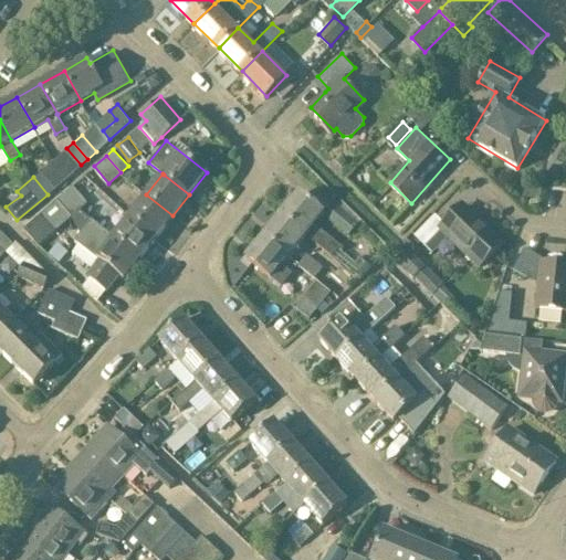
[(66,191),(81,208),(87,201),(73,185),(66,191)]
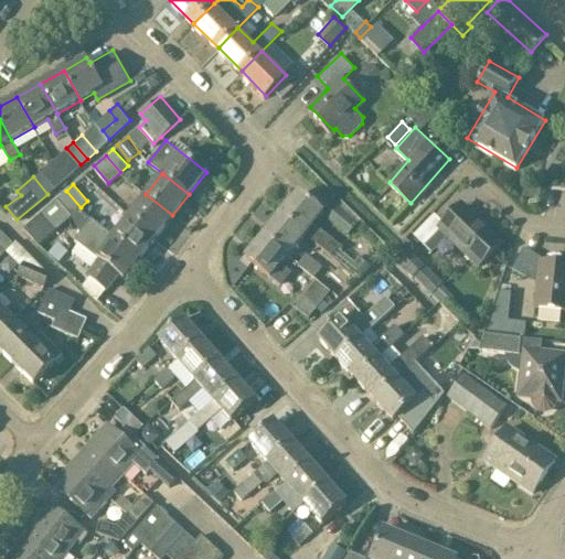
[(66,191),(24,227),(39,244),(55,229),(50,224),(67,208),(72,214),(72,215),(83,230),(75,239),(102,260),(102,261),(89,277),(106,289),(118,273),(123,278),(140,256),(114,235),(80,208),(81,207),(66,191)]
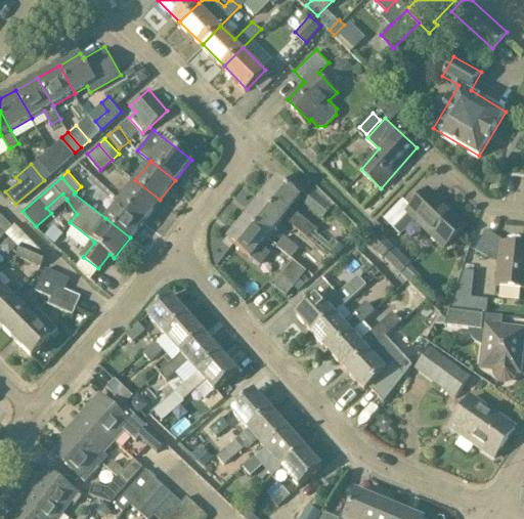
[(316,225),(293,207),(302,197),(278,177),(261,198),(286,217),(308,235),(316,225)]
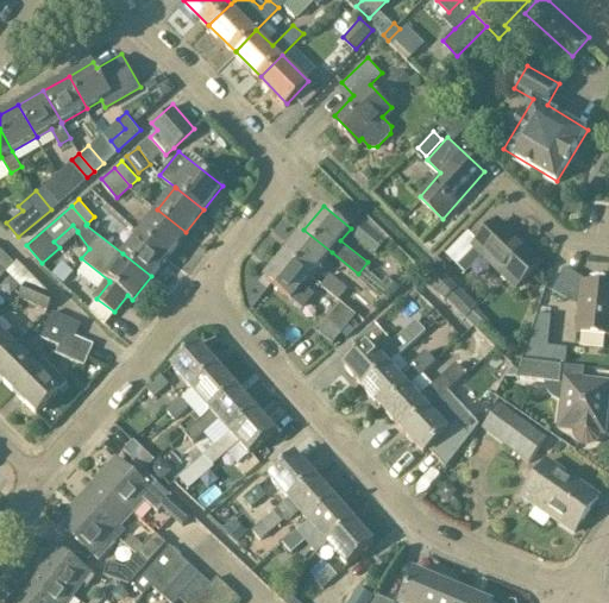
[(168,255),(186,232),(157,209),(139,232),(168,255)]
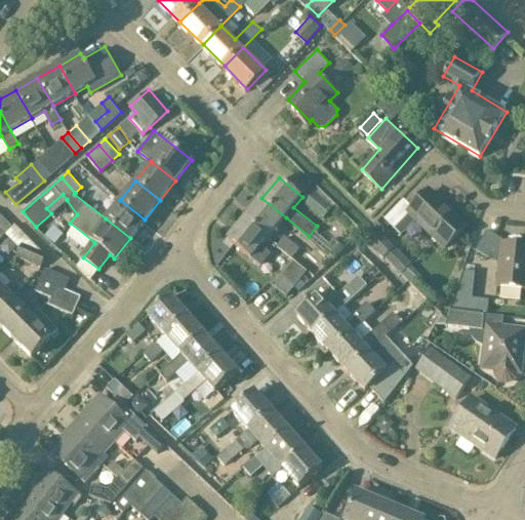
[(313,190),(305,200),(323,214),(331,205),(313,190)]
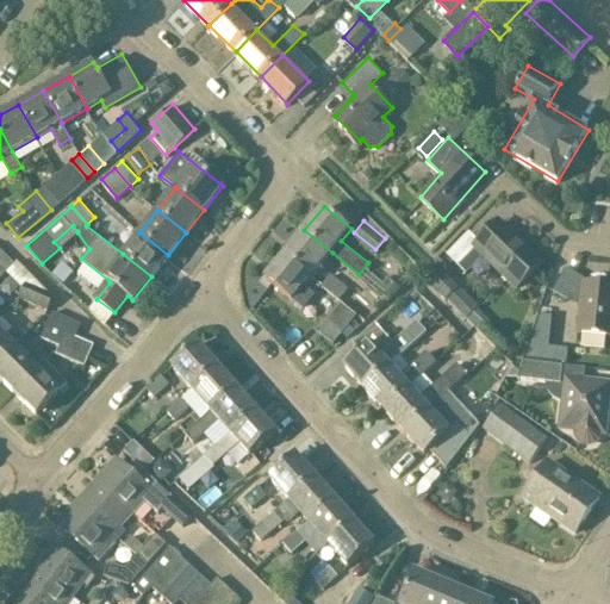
[(518,286),(543,261),(509,226),(504,231),(497,224),(475,244),(518,286)]
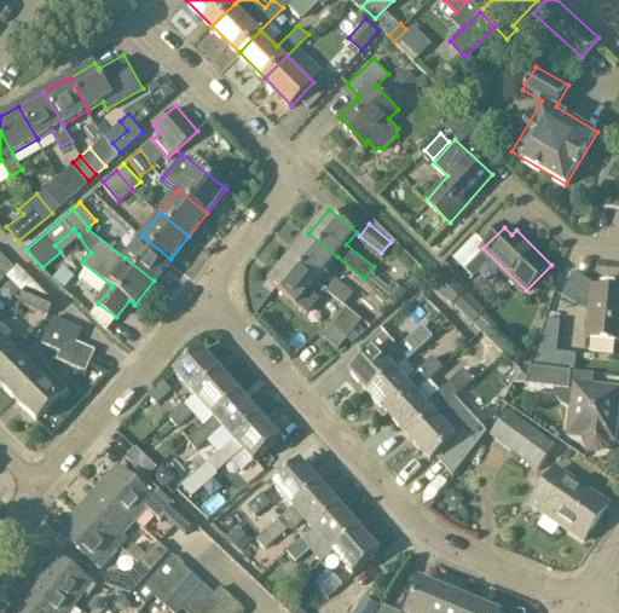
[(318,279),(337,256),(308,233),(290,256),(318,279)]
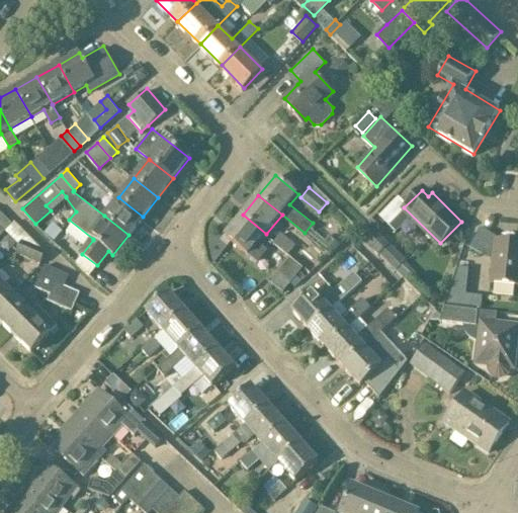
[(118,197),(104,216),(128,235),(143,217),(118,197)]
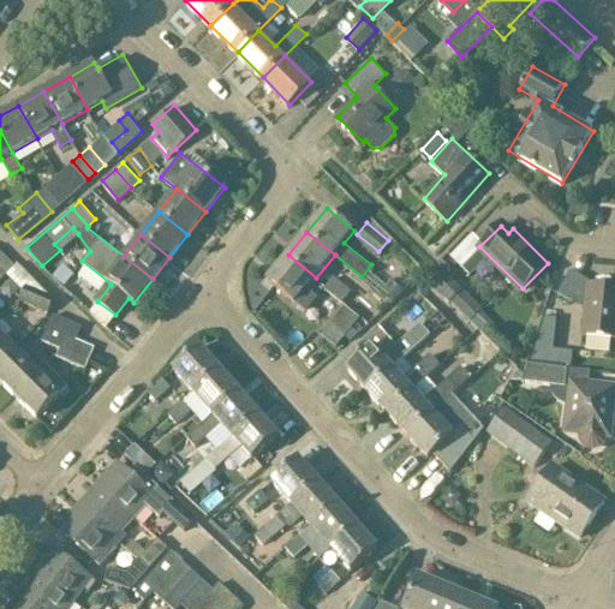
[(0,278),(15,264),(5,255),(0,258),(0,278)]
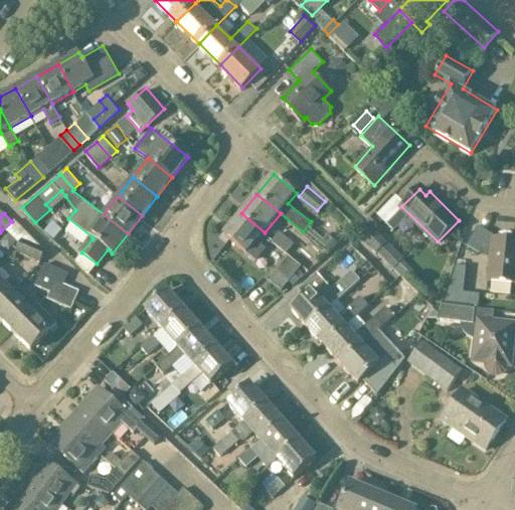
[(241,213),(225,233),(248,252),(256,259),(266,247),(258,240),(265,232),(241,213)]
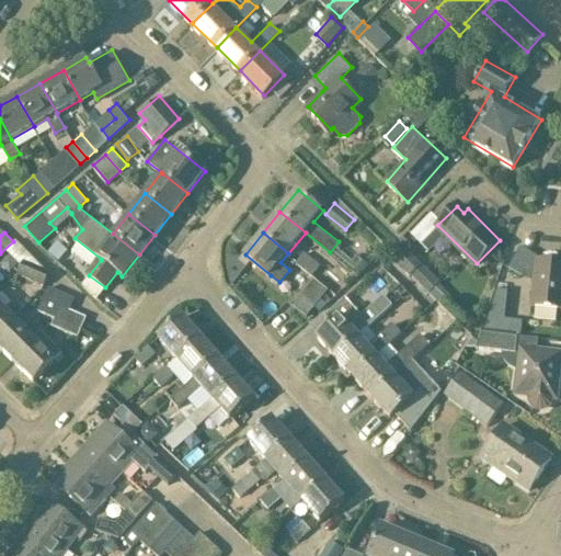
[(393,256),(412,274),(423,263),(403,245),(393,256)]
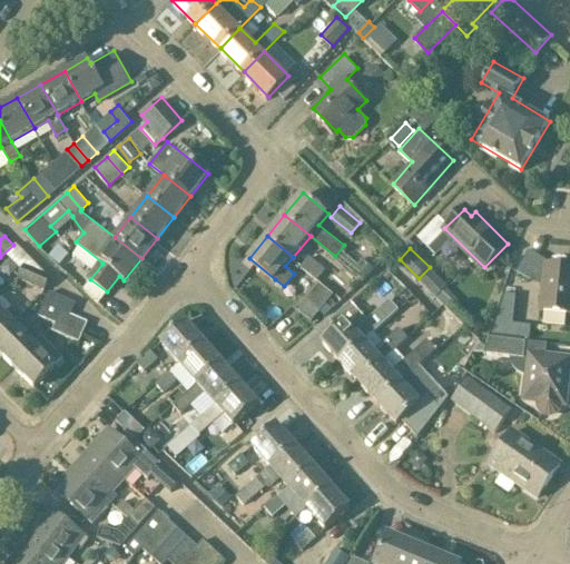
[(529,249),(519,269),(530,276),(533,270),(546,276),(544,284),(541,309),(569,312),(569,264),(548,261),(548,259),(529,249)]
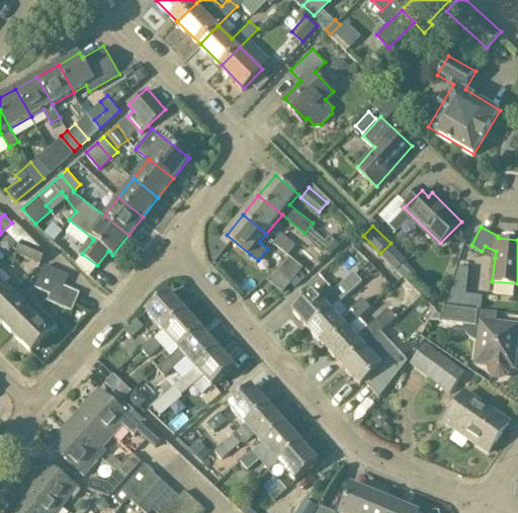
[(296,242),(281,230),(273,241),(287,253),(296,242)]
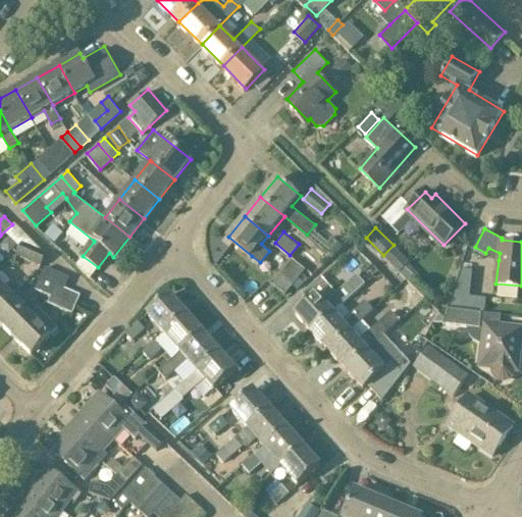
[(47,250),(22,240),(16,253),(41,264),(47,250)]
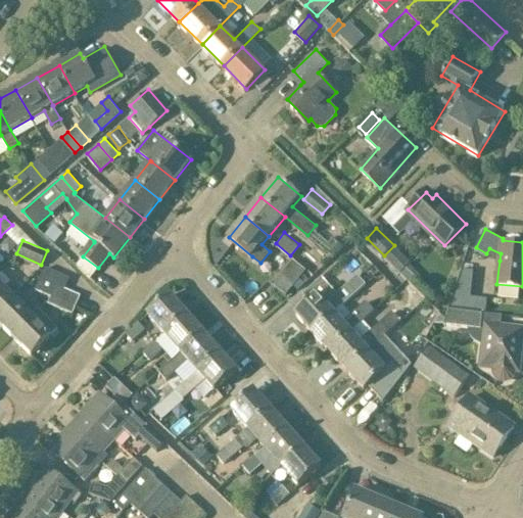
[(394,245),(384,255),(399,271),(406,277),(412,283),(420,274),(409,263),(411,261),(394,245)]
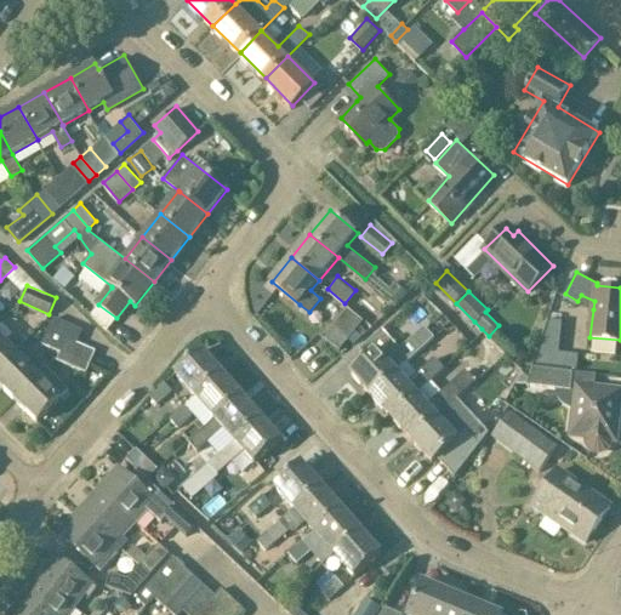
[(43,341),(61,349),(67,335),(78,340),(83,329),(53,315),(43,341)]
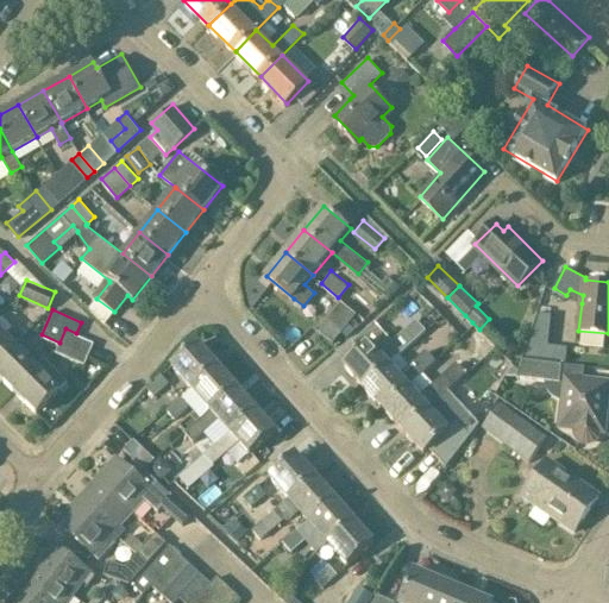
[(389,362),(426,328),(416,318),(380,351),(370,340),(345,364),(364,385),(389,362)]
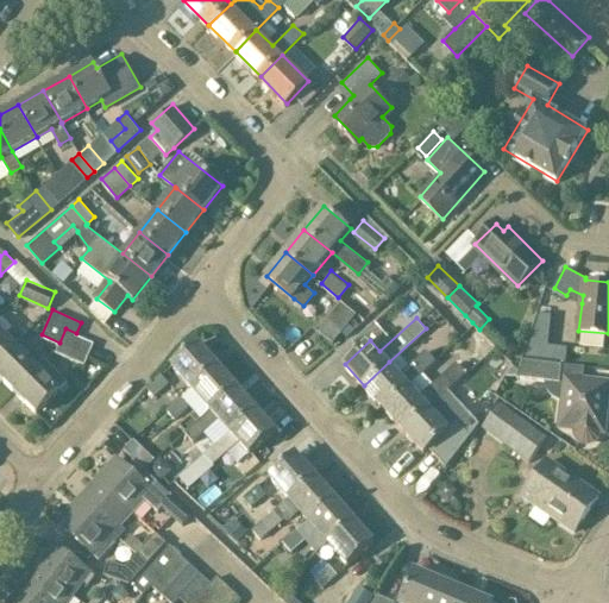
[(330,319),(319,332),(332,341),(341,331),(343,330),(330,319)]
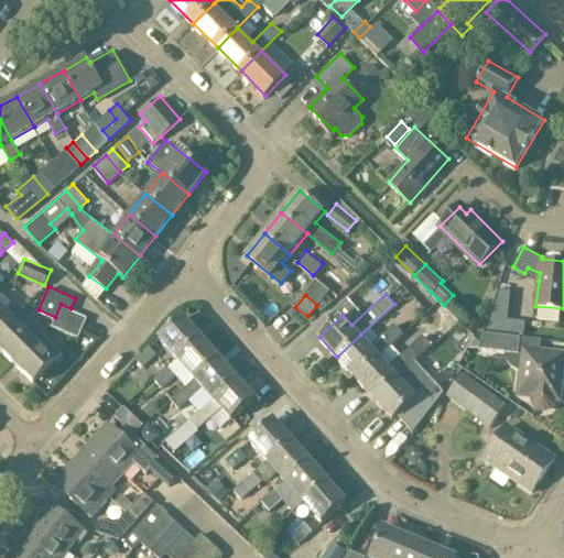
[(0,332),(21,313),(11,304),(6,309),(0,303),(0,332)]
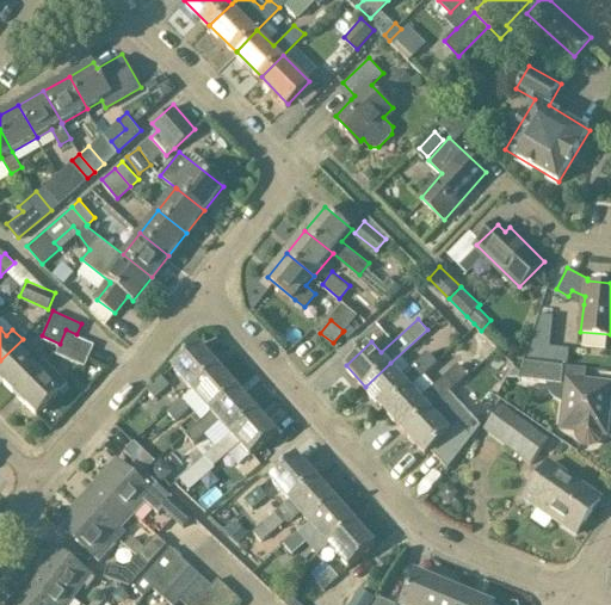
[(94,343),(76,334),(66,329),(60,344),(56,352),(85,364),(94,343)]
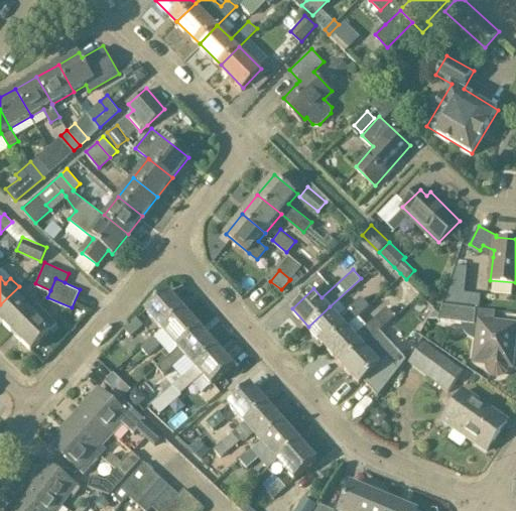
[(31,309),(21,299),(26,293),(19,286),(0,304),(0,318),(11,330),(31,309)]
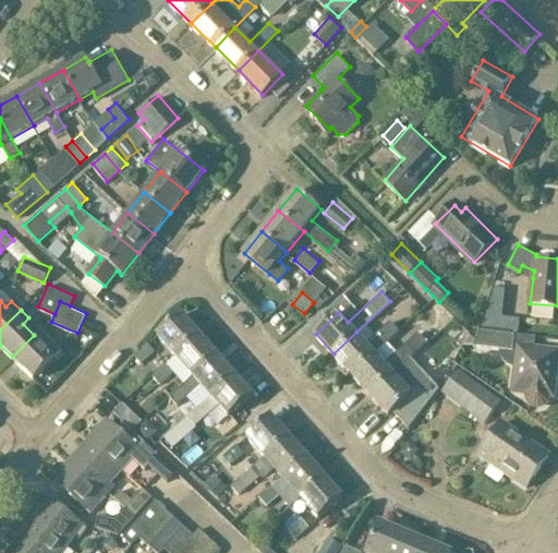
[(157,334),(176,355),(199,334),(181,313),(157,334)]
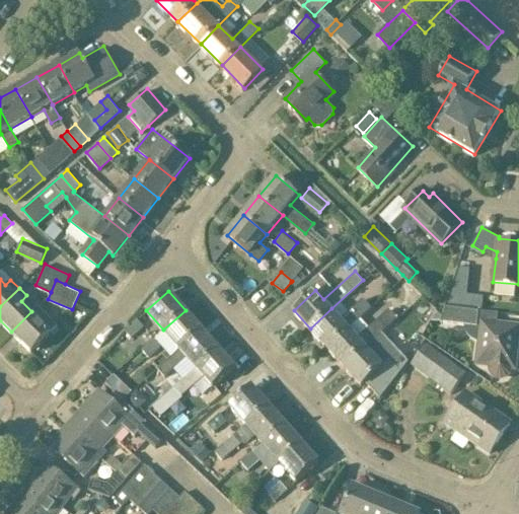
[(468,293),(466,306),(478,308),(484,308),(486,295),(468,293)]
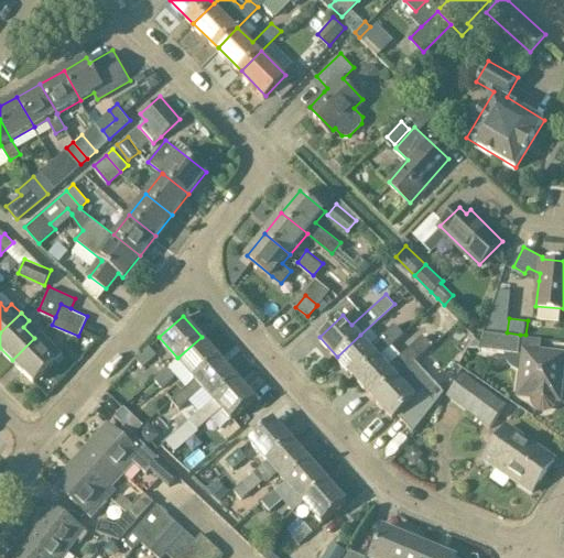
[(394,323),(370,346),(360,335),(337,357),(356,376),(379,356),(404,332),(394,323)]
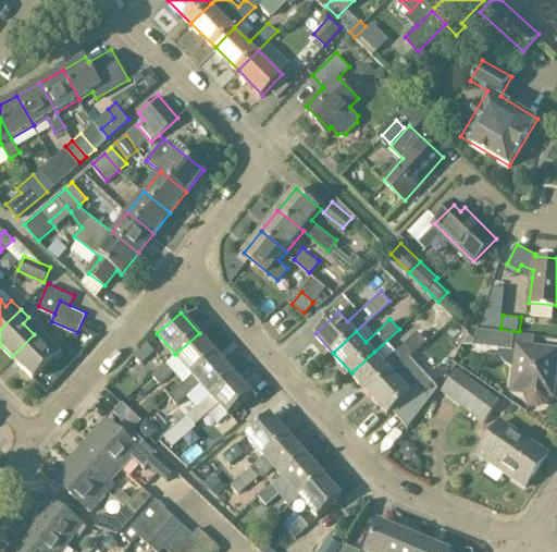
[(40,327),(34,334),(12,356),(34,378),(63,348),(40,327)]
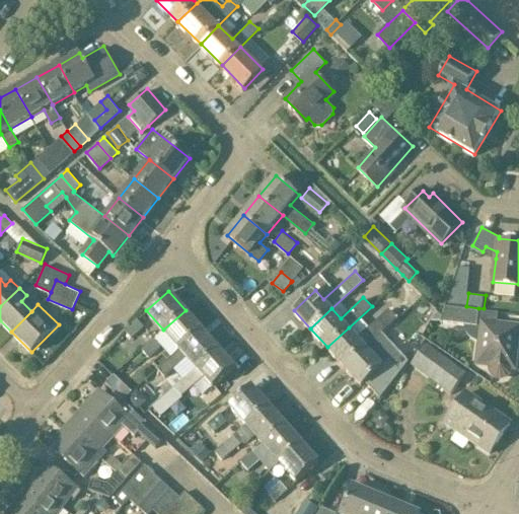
[(514,366),(518,324),(476,319),(478,308),(466,306),(446,304),(441,319),(464,322),(465,328),(467,332),(468,334),(470,336),(472,338),(475,339),(477,340),(479,341),(477,361),(492,363),(491,365),(491,366),(491,368),(492,369),(492,370),(493,371),(493,372),(495,373),(497,375),(499,375),(500,375),(502,375),(505,374),(506,374),(507,373),(508,372),(509,370),(510,369),(510,367),(510,366),(510,365),(514,366)]
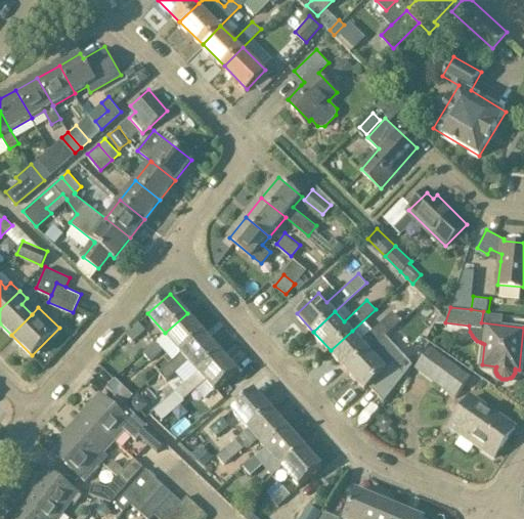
[(393,310),(360,340),(352,331),(331,350),(348,369),(386,334),(401,319),(393,310)]
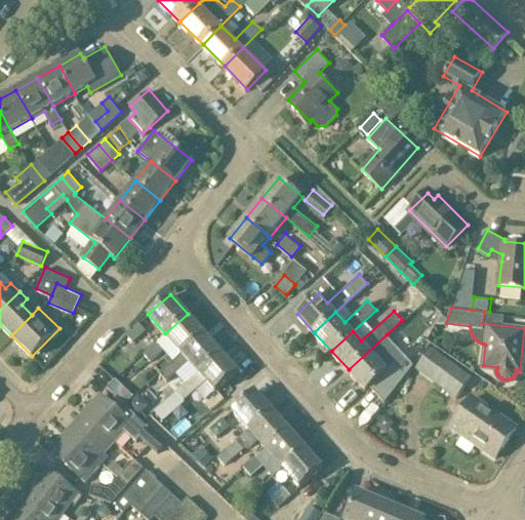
[(165,333),(157,342),(163,348),(173,360),(182,352),(204,332),(188,314),(165,333)]
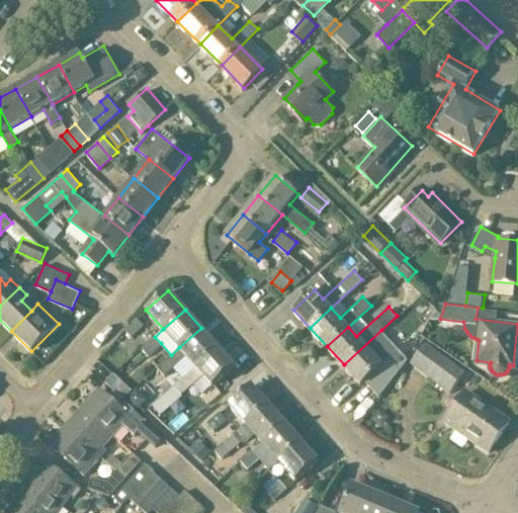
[(143,323),(136,317),(124,329),(131,335),(143,323)]
